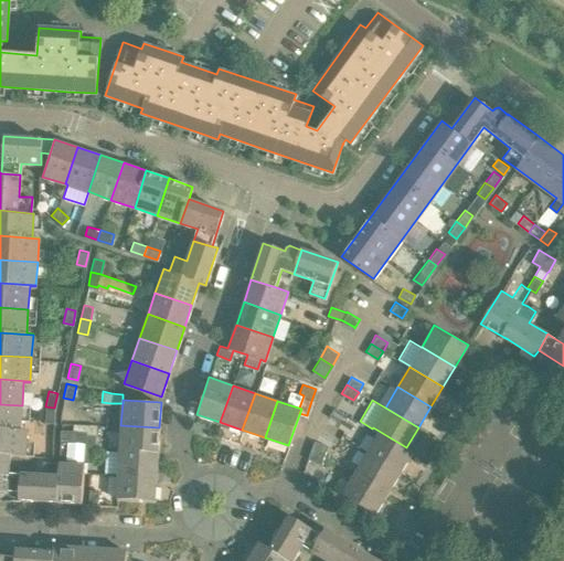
[(0,429),(27,430),(27,429),(21,429),(22,405),(0,404),(0,429)]
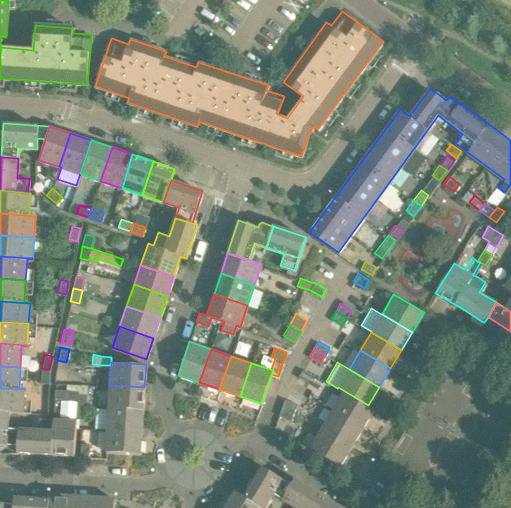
[(49,369),(41,368),(40,381),(49,382),(49,369)]
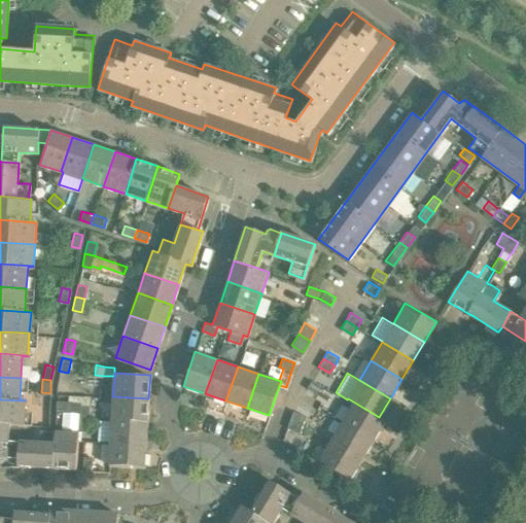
[(311,379),(307,386),(318,393),(322,385),(311,379)]
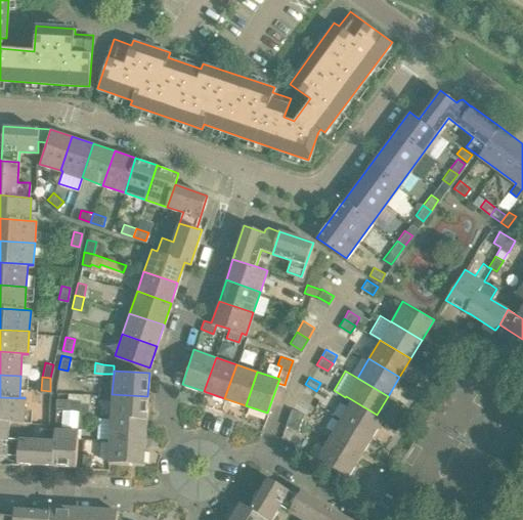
[(112,394),(111,417),(146,419),(147,396),(112,394)]
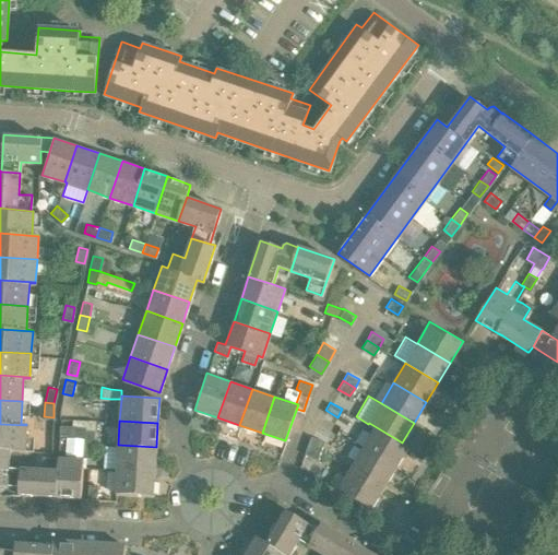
[(374,427),(363,447),(395,467),(407,446),(402,443),(369,423),(368,424),(374,427)]
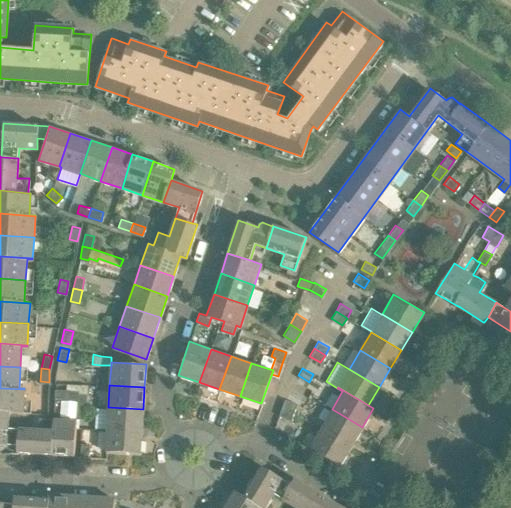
[(0,427),(8,428),(9,411),(23,412),(24,389),(0,388),(0,427)]
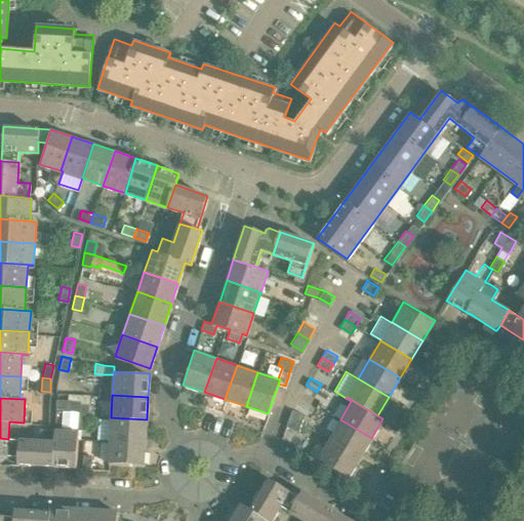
[(55,398),(55,407),(67,407),(69,407),(69,398),(55,398)]
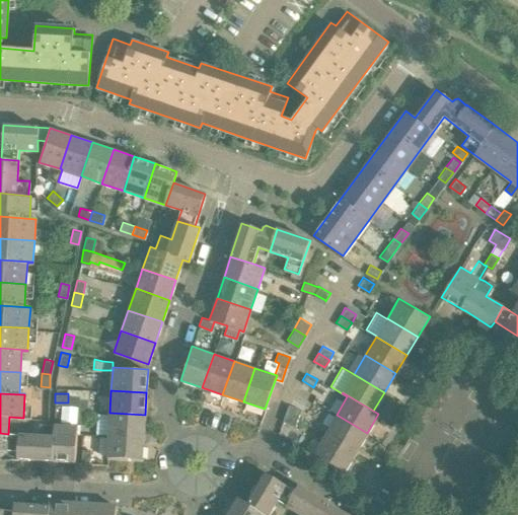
[(78,397),(78,411),(87,411),(87,397),(78,397)]
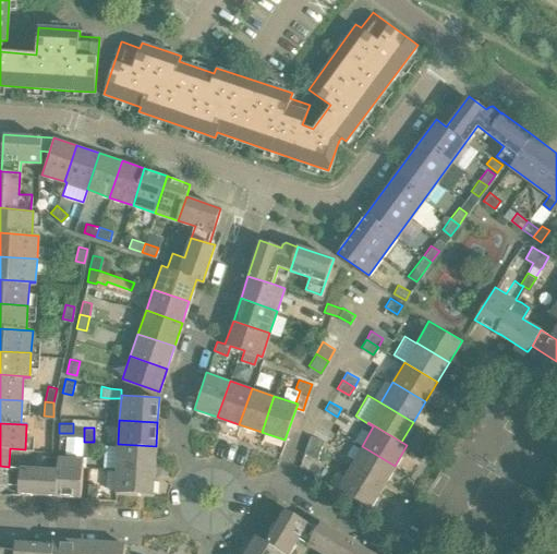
[(310,434),(306,443),(321,447),(324,438),(310,434)]
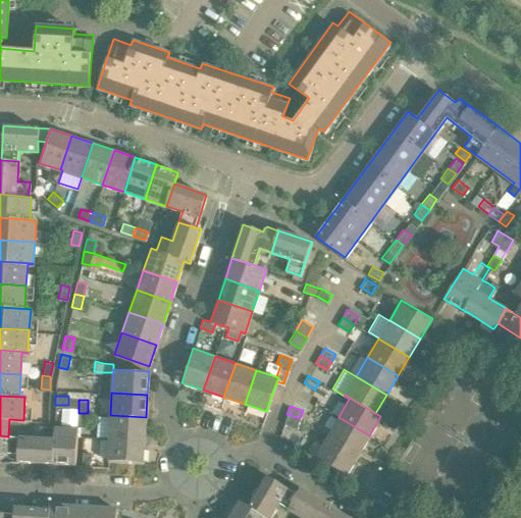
[(88,413),(79,413),(77,425),(87,426),(88,413)]
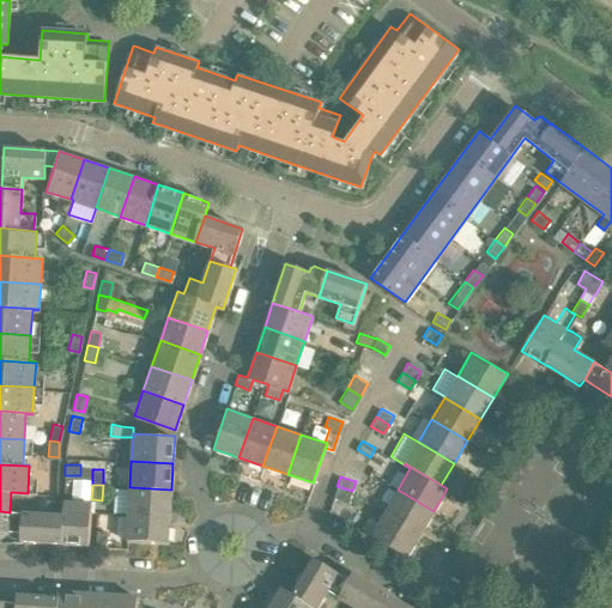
[(352,491),(337,486),(333,496),(349,502),(352,491)]
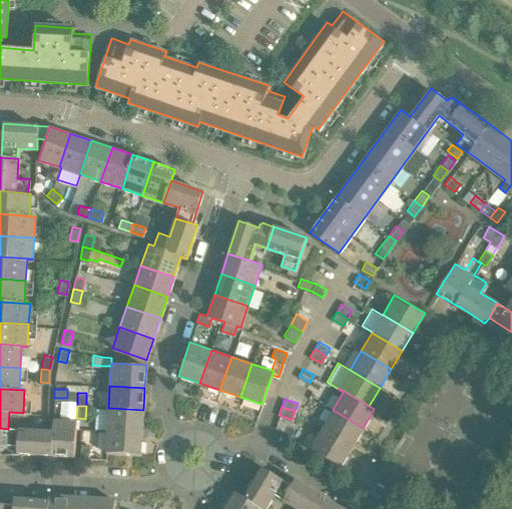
[(108,408),(107,429),(142,431),(143,410),(108,408)]
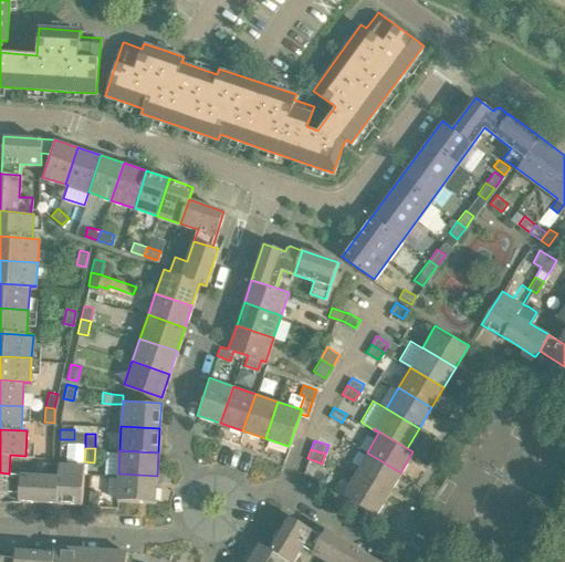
[(367,453),(355,472),(388,493),(400,472),(367,453)]
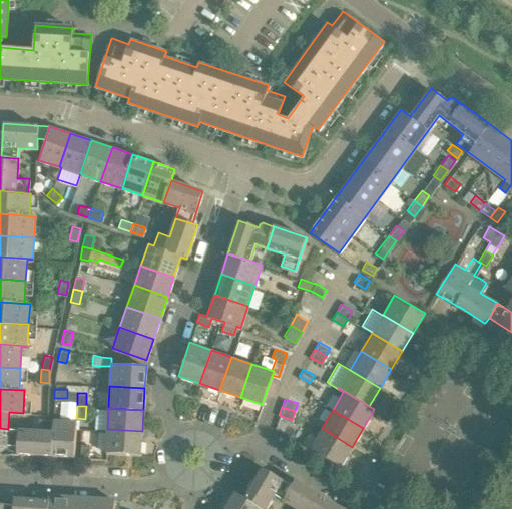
[(48,454),(50,454),(50,452),(51,452),(52,433),(51,433),(51,431),(52,431),(53,419),(50,419),(38,418),(38,430),(18,429),(17,446),(17,452),(48,454)]
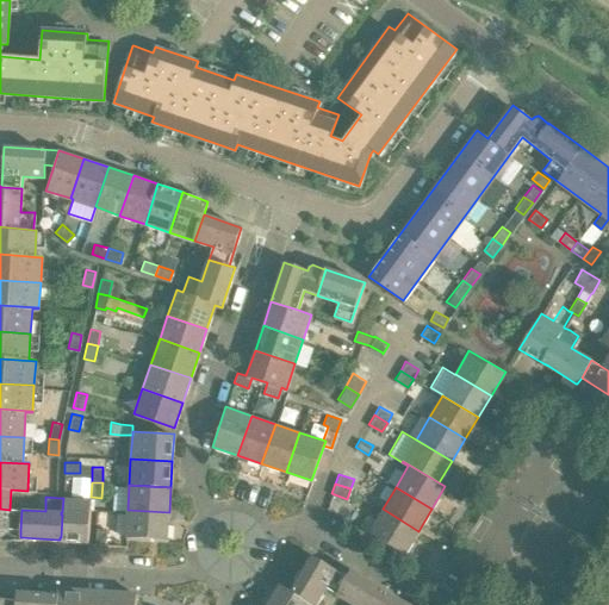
[(60,537),(60,540),(61,540),(88,541),(89,506),(91,500),(76,499),(63,498),(62,512),(61,512),(61,515),(62,515),(61,537),(60,537)]
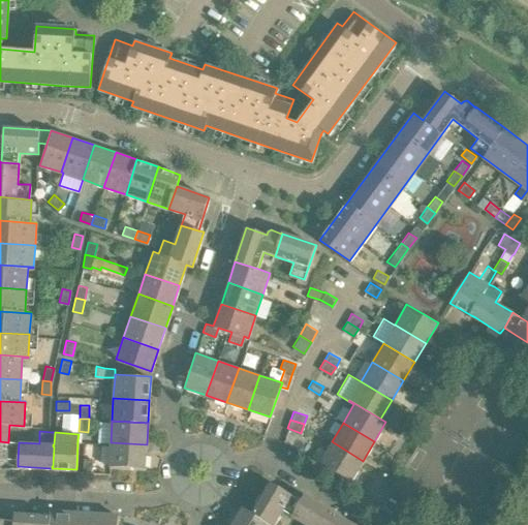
[(0,458),(18,460),(19,442),(8,442),(0,441),(0,458)]
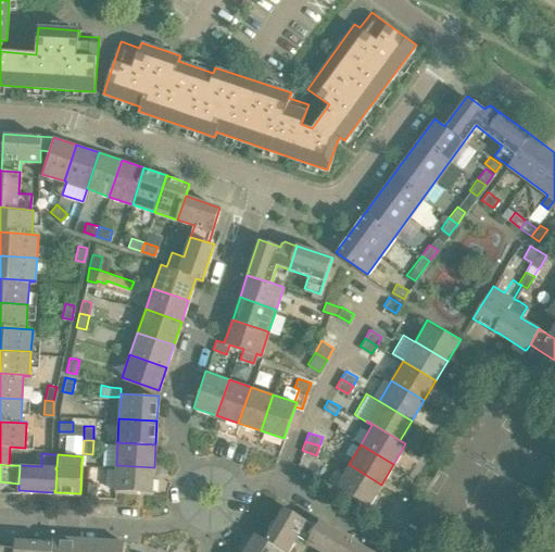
[(381,485),(349,464),(336,486),(368,505),(381,485)]
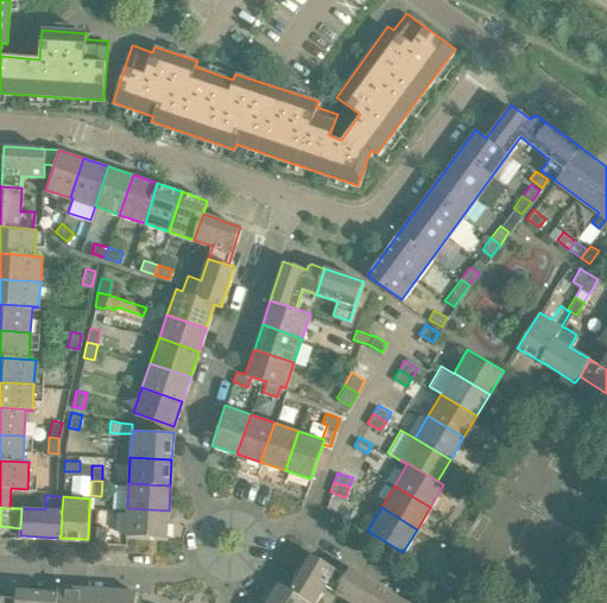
[(169,511),(127,508),(125,534),(166,538),(169,511)]
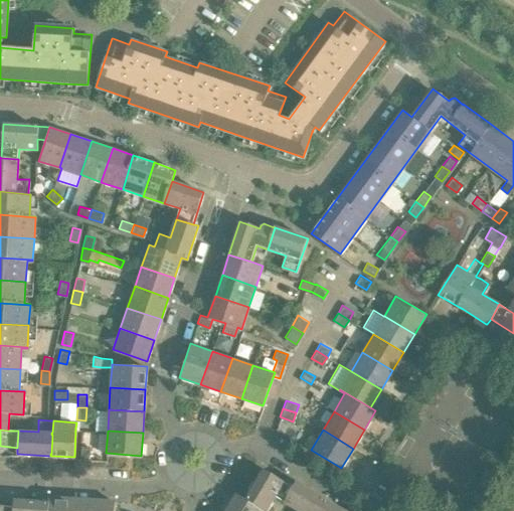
[(90,446),(80,445),(79,458),(89,459),(90,446)]
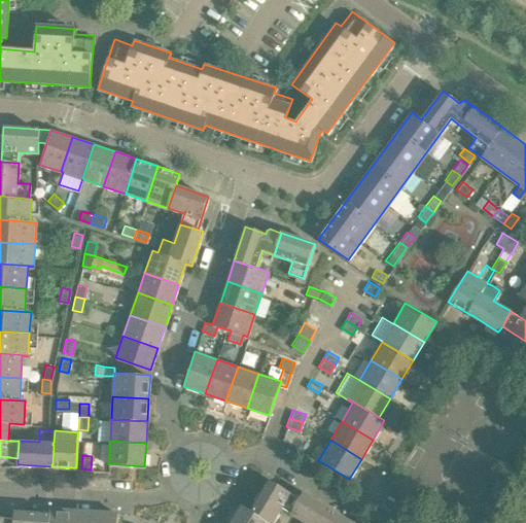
[(281,508),(292,515),(306,494),(303,493),(300,498),(270,481),(252,511),(273,522),(281,508)]
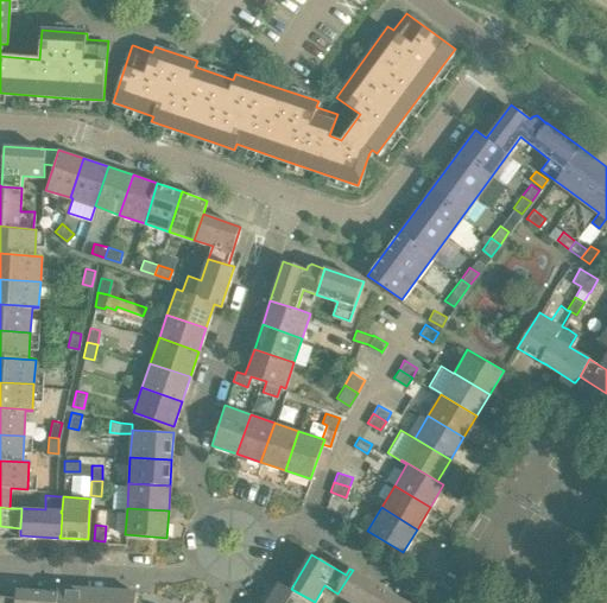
[(406,602),(353,570),(337,594),(353,602),(406,602)]
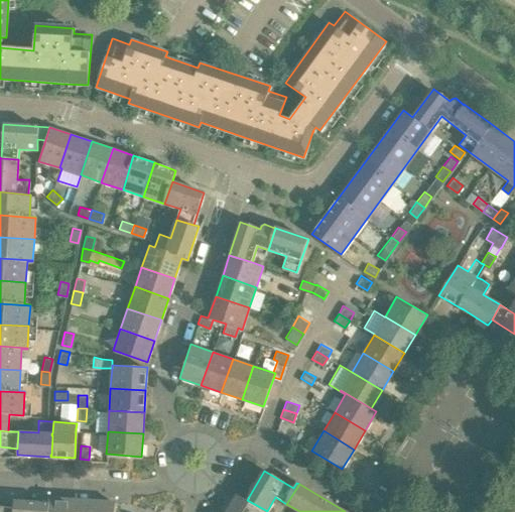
[(266,511),(267,511),(247,500),(236,494),(225,511),(266,511)]
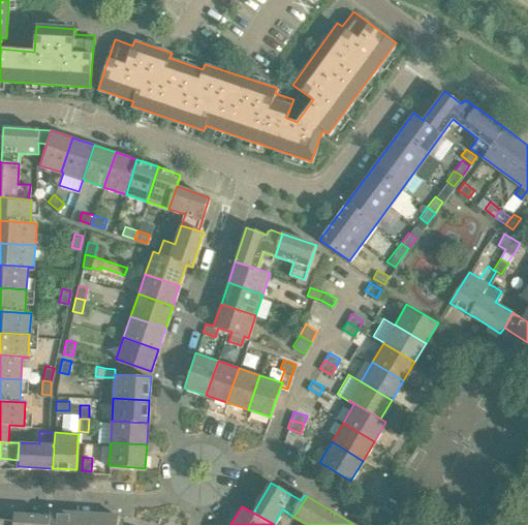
[(50,516),(21,514),(20,524),(71,524),(73,512),(50,510),(50,516)]
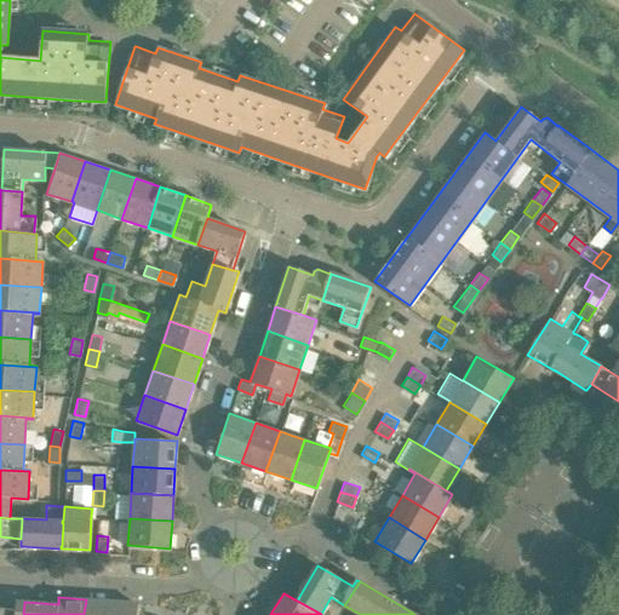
[(110,614),(112,601),(86,599),(84,614),(110,614)]
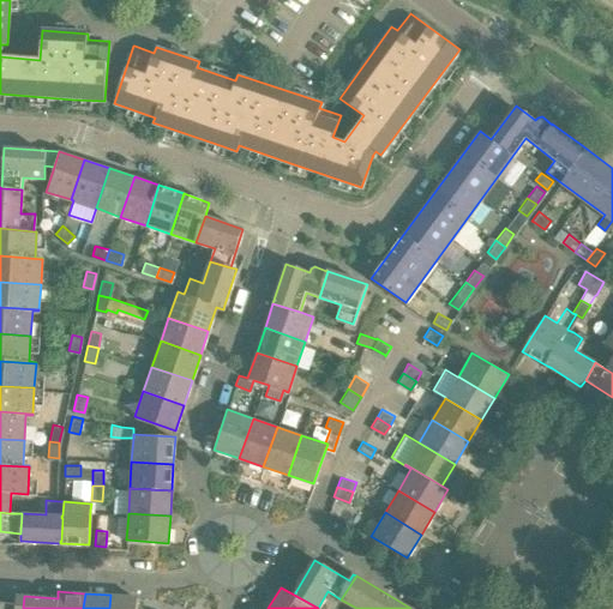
[(136,608),(137,596),(110,595),(109,608),(136,608)]
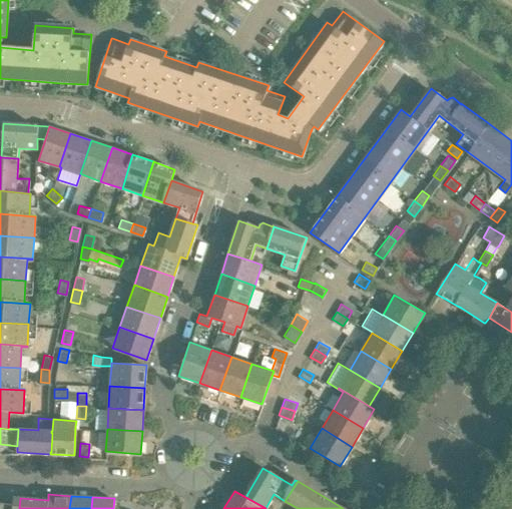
[(0,508),(19,508),(20,498),(14,498),(14,504),(0,503),(0,508)]
